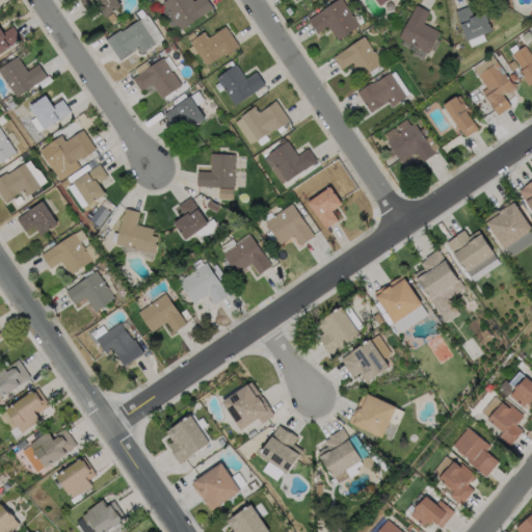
[(121,0),(124,3),(107,14),(102,5),(90,12),(82,0),(121,0)]
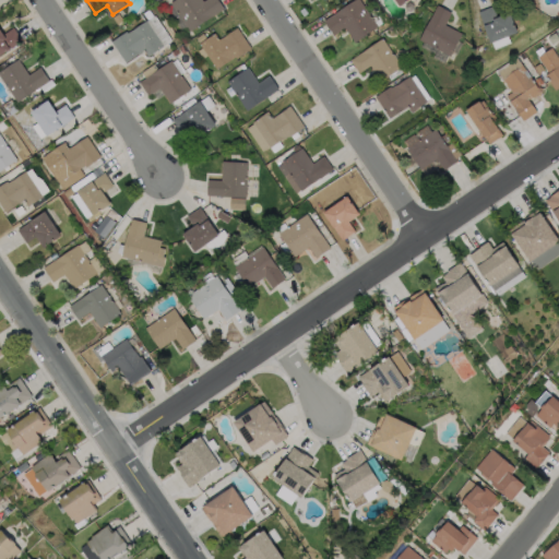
[(173,0),(219,0),(225,7),(190,30),(171,1),(173,0)]
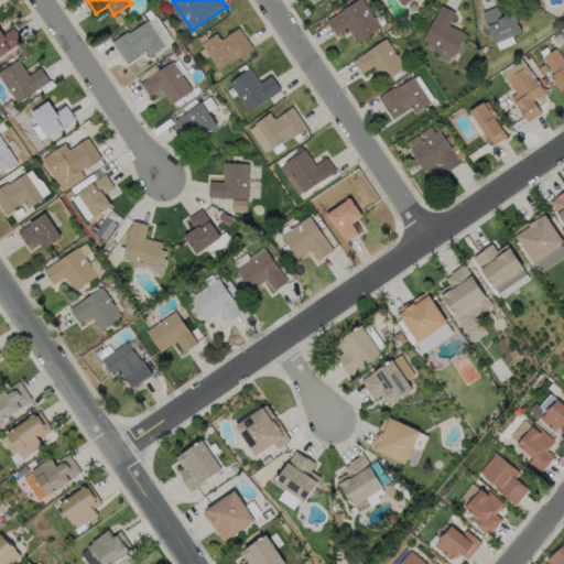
[(361,0),(380,28),(356,43),(346,29),(335,36),(325,22),(357,0),(361,0)]
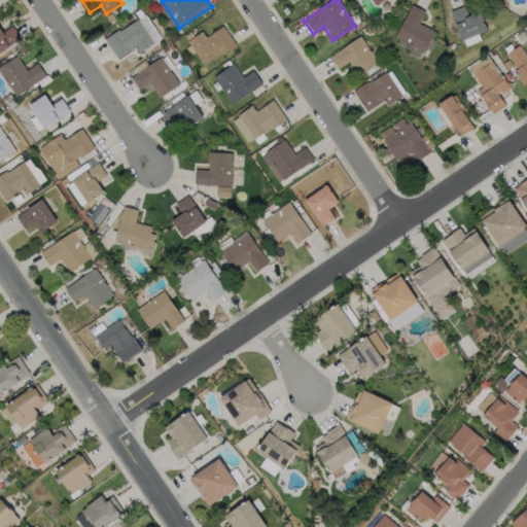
[(384,10),(394,5),(390,0),(371,0),(375,6),(380,3),(384,10)]
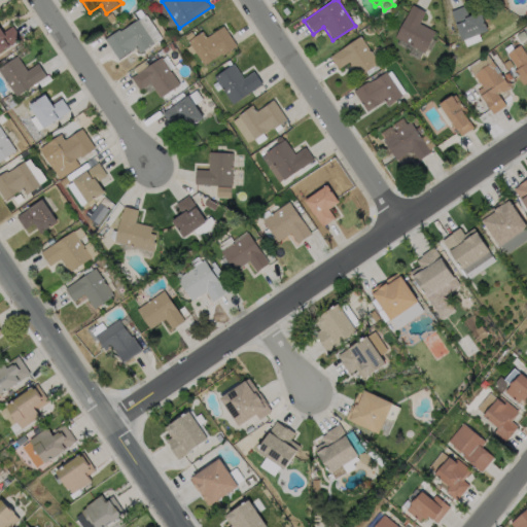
[(436,33),(425,54),(395,38),(413,6),(426,13),(420,25),(436,33)]
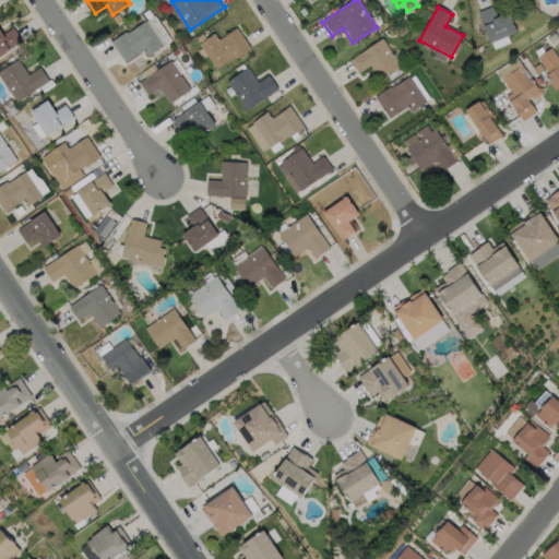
[(494,7),(498,19),(508,14),(516,35),(488,46),(482,28),(484,28),(477,13),(494,7)]
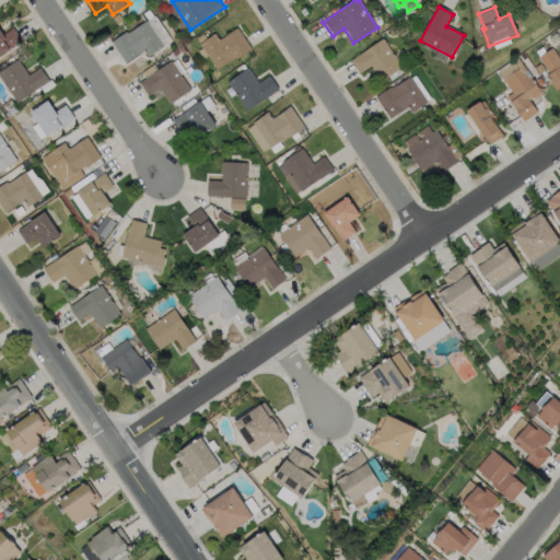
[(148,19),(143,12),(150,8),(154,15),(156,13),(173,38),(164,45),(165,45),(149,56),(144,49),(127,61),(112,41),(127,30),(129,32),(148,19)]
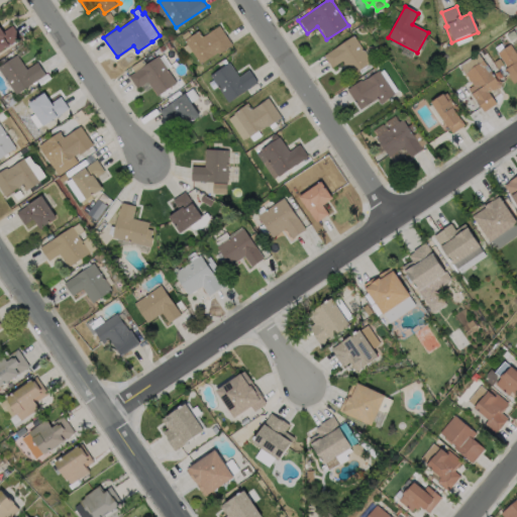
[(115,17),(109,21),(105,15),(111,11),(115,17)]
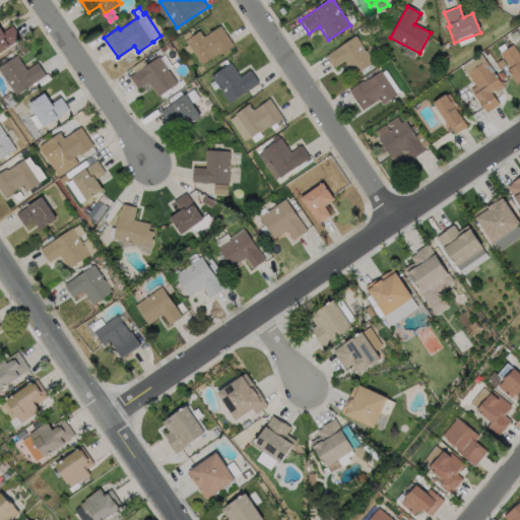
[(0,21),(5,29),(14,23),(22,35),(0,50),(0,21)]
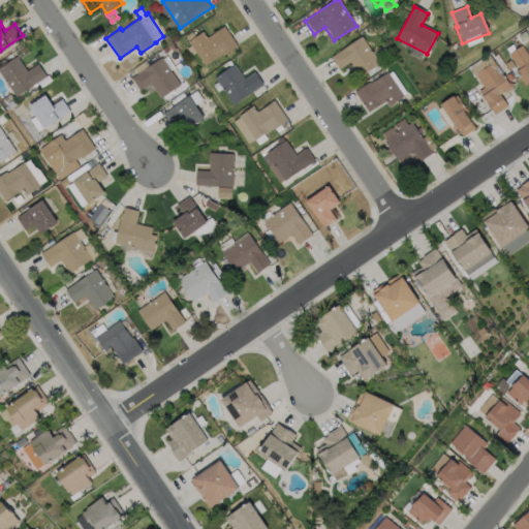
[(226,24),(240,43),(225,54),(224,53),(207,65),(197,52),(192,55),(188,48),(193,43),(191,39),(205,30),(209,36),(226,24)]
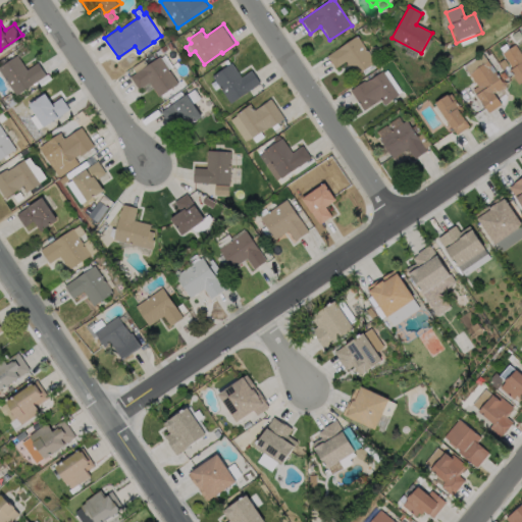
[(356,37),(374,63),(355,76),(345,62),(334,69),(326,57),(356,37)]
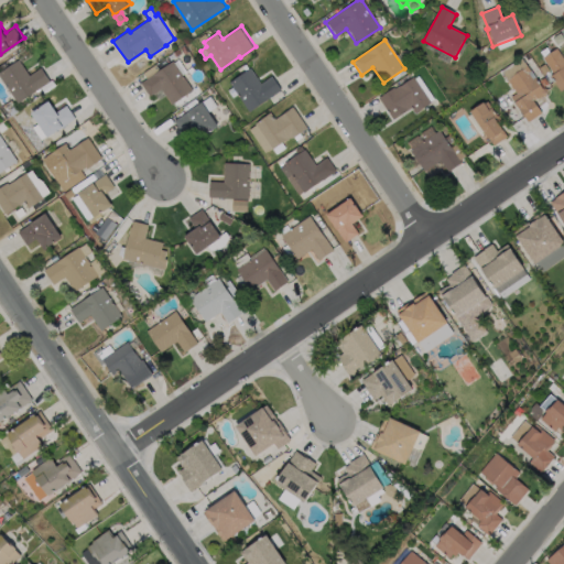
[(563,88),(560,93),(549,77),(553,75),(539,54),(544,51),(551,53),(556,50),(563,61),(563,88)]
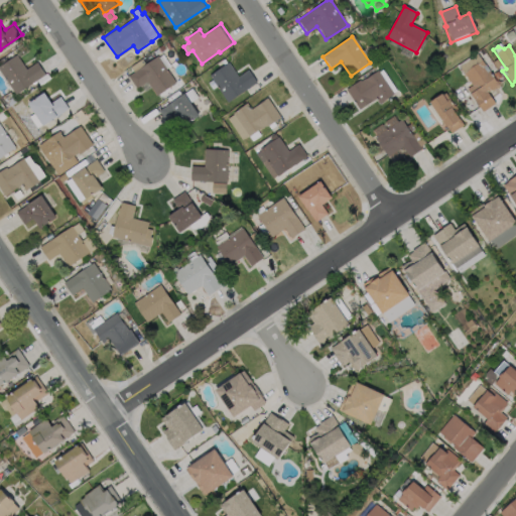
[(0,66),(18,53),(28,68),(38,60),(47,73),(36,81),(36,80),(17,93),(0,68),(0,66)]
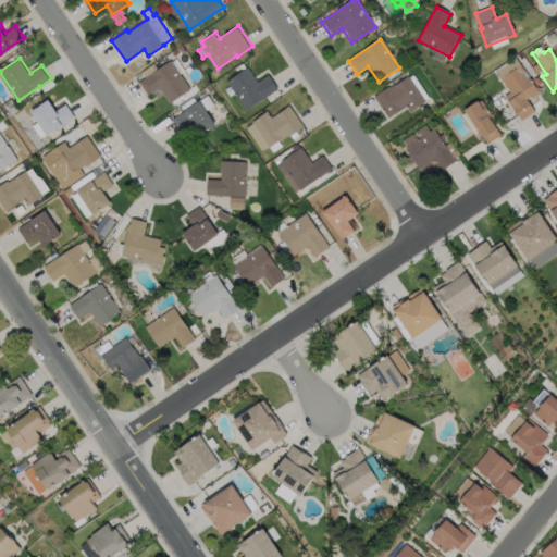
[(172,60),(192,88),(184,94),(186,97),(180,101),(177,98),(171,102),(160,87),(149,95),(139,82),(172,60)]
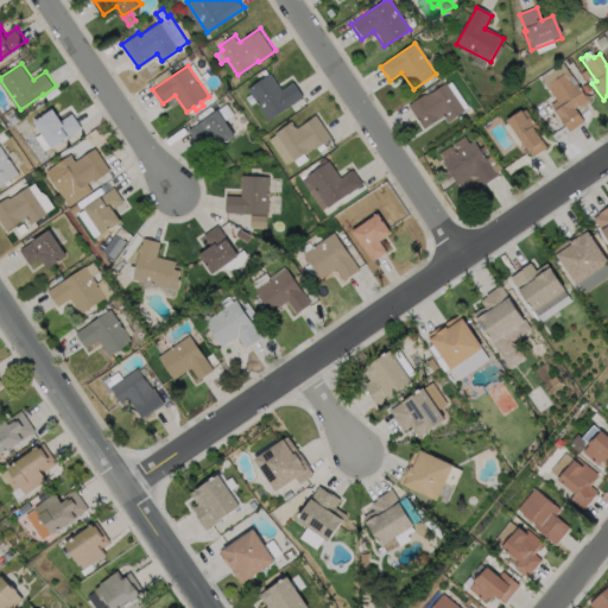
[(569,80),(574,87),(576,86),(580,90),(586,86),(590,92),(583,96),(590,97),(589,106),(583,105),(583,106),(580,108),(578,107),(574,111),(583,122),(568,133),(550,106),(556,102),(542,80),(563,65),(571,78),(569,80)]
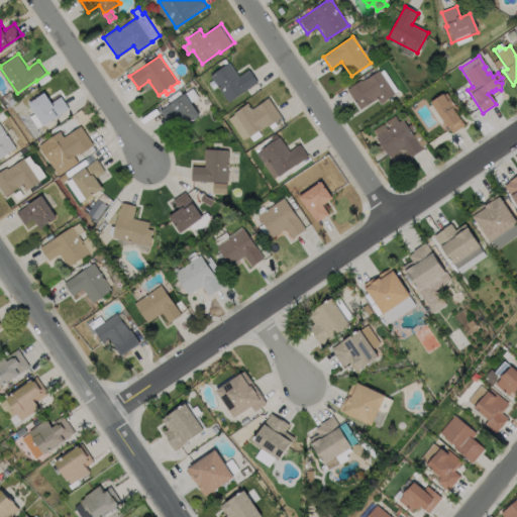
[(230,62),(240,76),(250,69),(259,81),(229,100),(218,85),(213,88),(208,82),(213,78),(210,75),(230,62)]
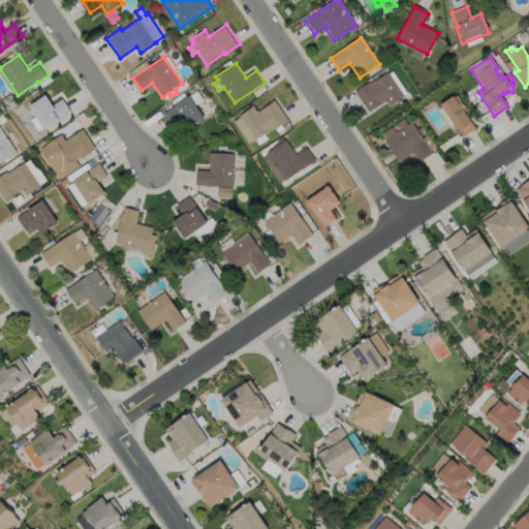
[(387,72),(403,97),(387,107),(384,102),(380,104),(380,103),(367,113),(354,92),(368,83),(369,85),(387,72)]
